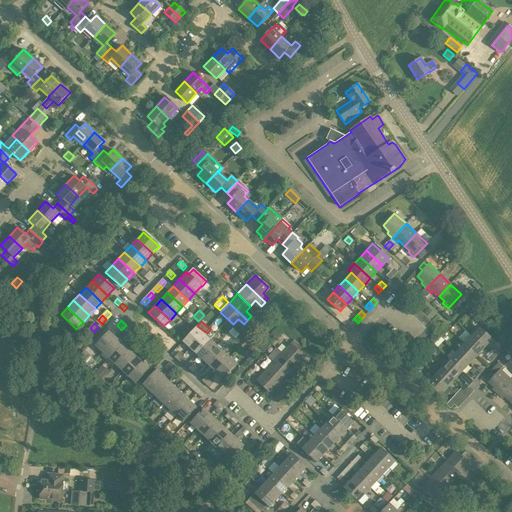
[(131,329),(126,325),(121,330),(126,334),(131,329)]
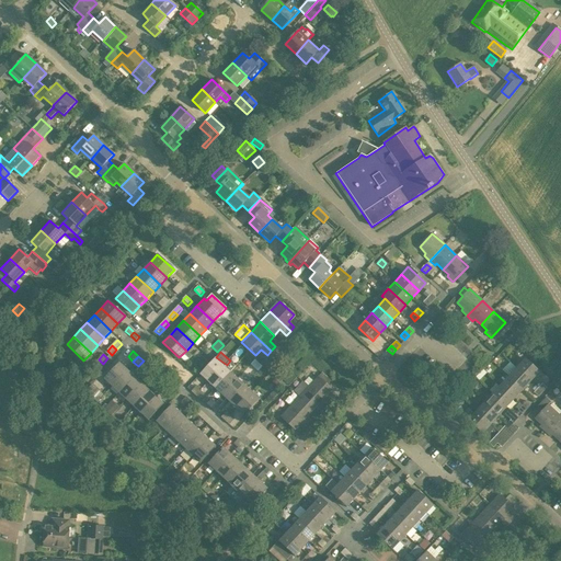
[(199,375),(207,382),(224,365),(215,357),(199,375)]
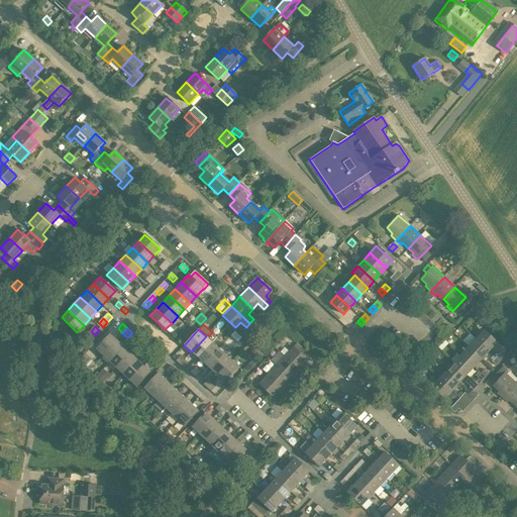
[(90,340),(95,335),(91,331),(86,336),(90,340)]
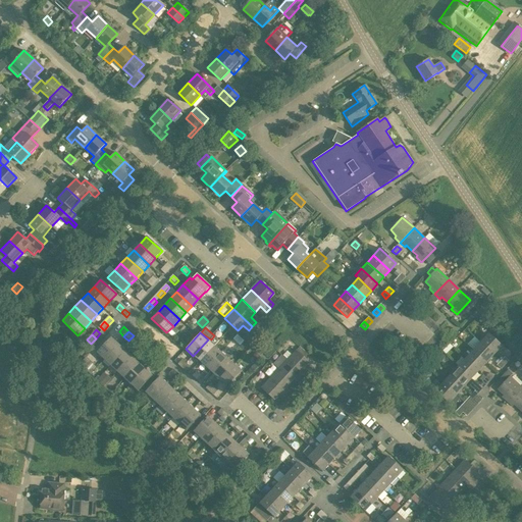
[(488,334),(480,343),(493,355),(502,347),(488,334)]
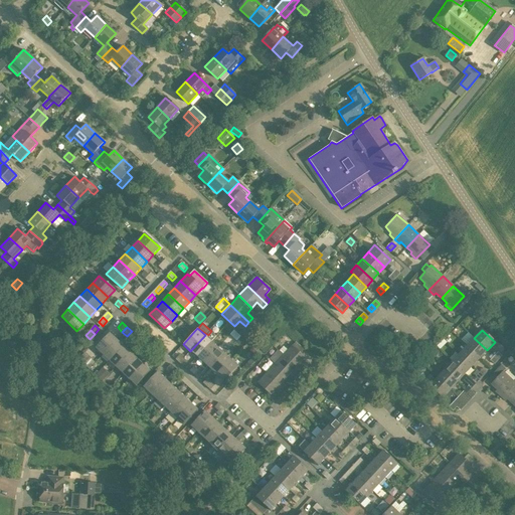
[(95,348),(103,355),(117,339),(109,332),(95,348)]
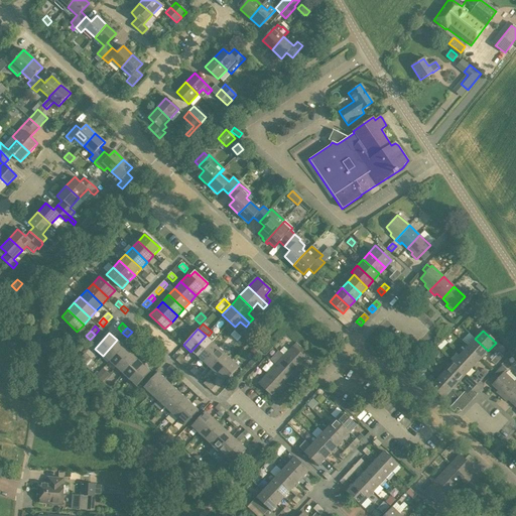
[(206,336),(190,352),(198,358),(212,343),(206,336)]
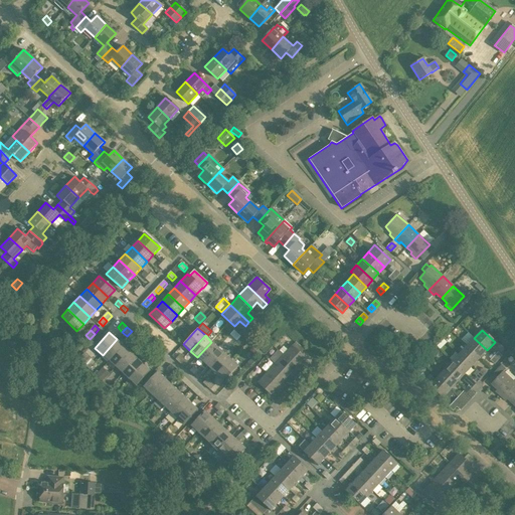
[(467,346),(480,358),(487,350),(474,338),(467,346)]
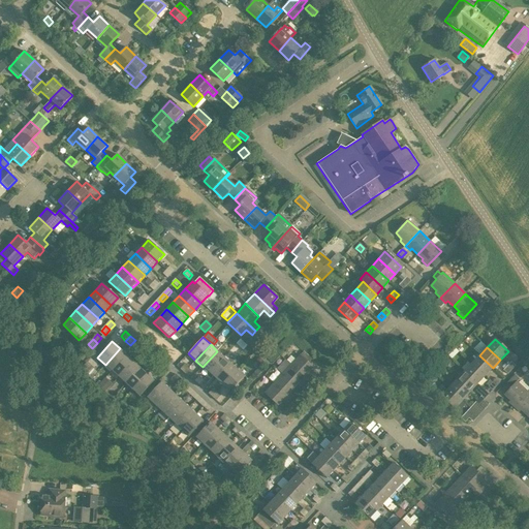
[(120,348),(105,365),(112,371),(126,355),(120,348)]
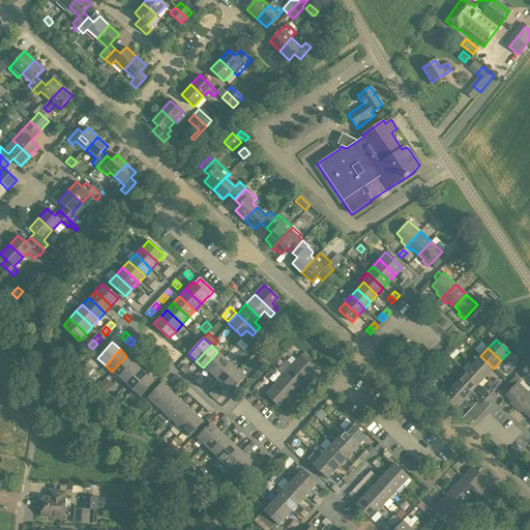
[(217,352),(203,367),(209,374),(225,358),(217,352)]
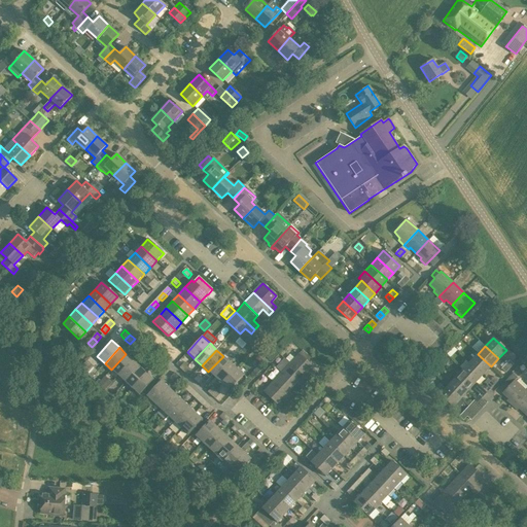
[(299,353),(289,363),(309,381),(312,377),(307,372),(312,365),(299,353)]
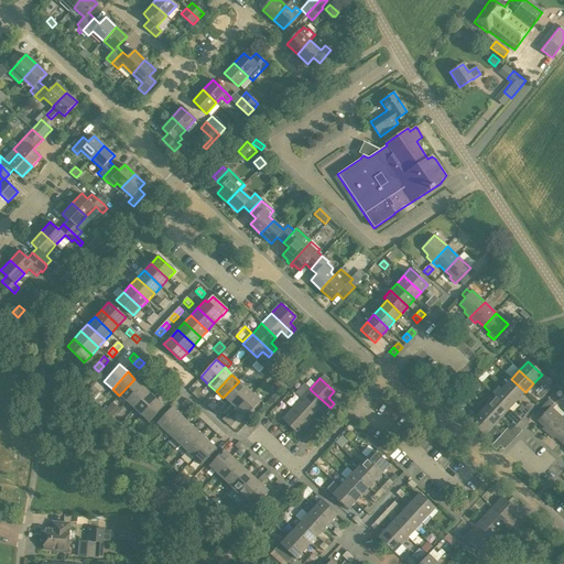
[(134,379),(119,396),(127,402),(142,386),(134,379)]
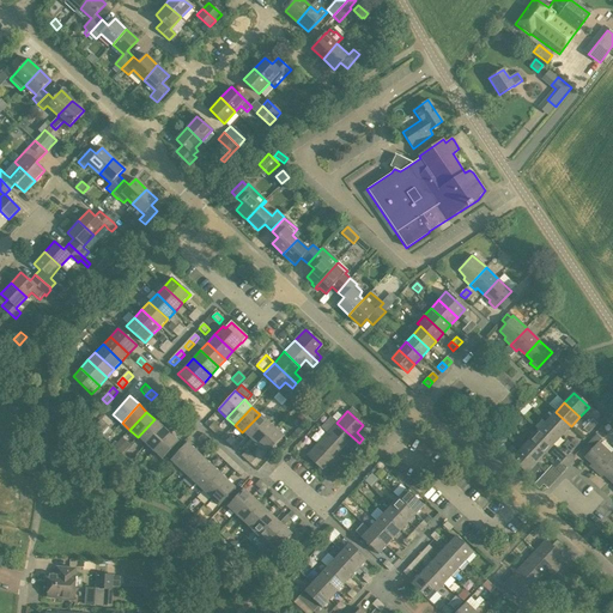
[(546,420),(562,436),(571,426),(556,412),(546,420)]
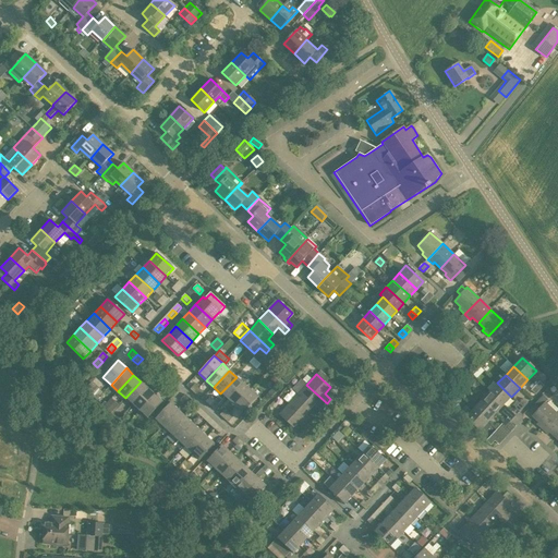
[(237,377),(220,393),(228,400),(243,384),(237,377)]
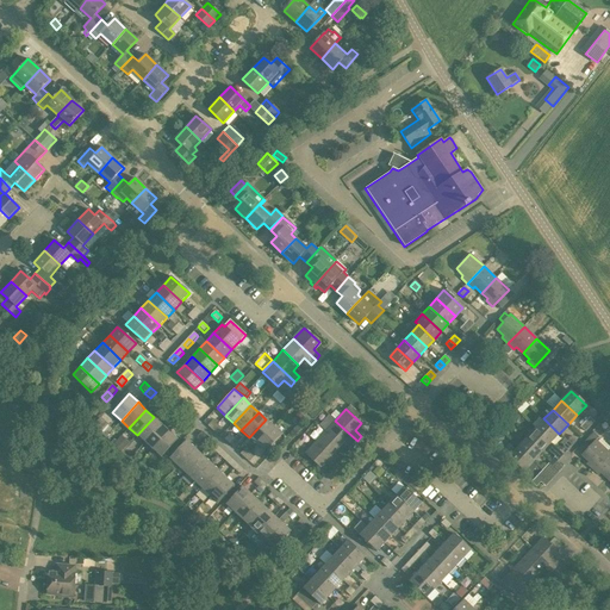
[(299,423),(305,417),(299,412),(294,418),(299,423)]
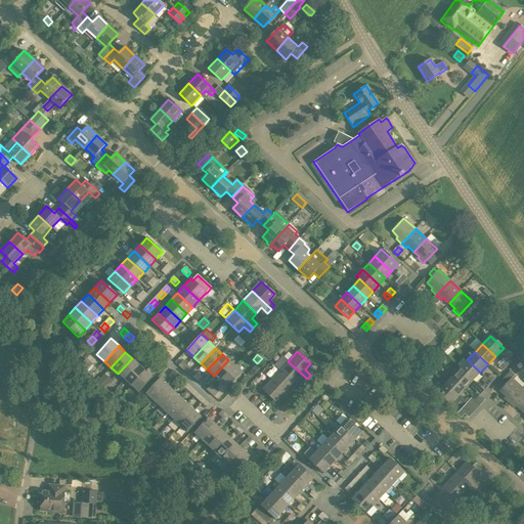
[(132,358),(118,374),(124,380),(139,364),(132,358)]
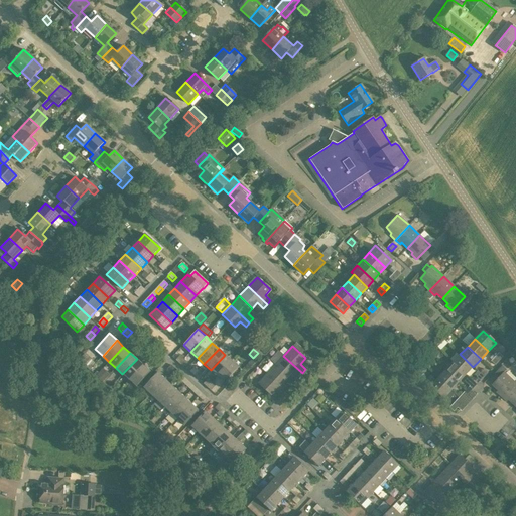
[(453,362),(466,375),(473,367),(460,354),(453,362)]
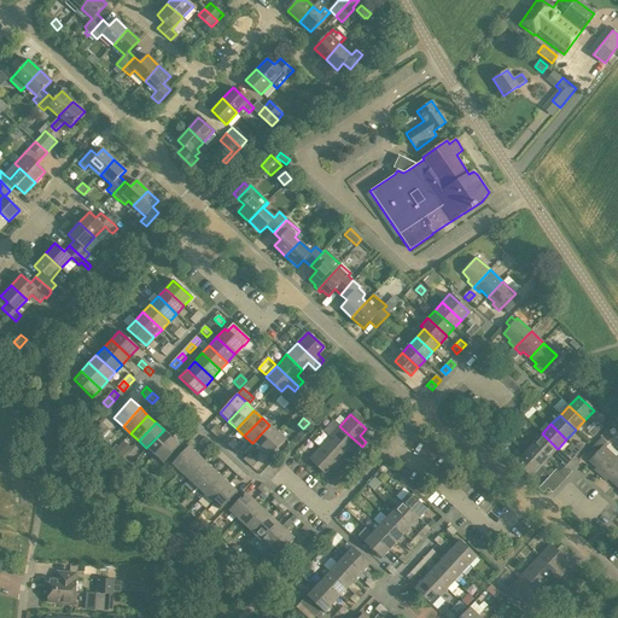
[(269,425),(252,443),(261,450),(278,432),(269,425)]
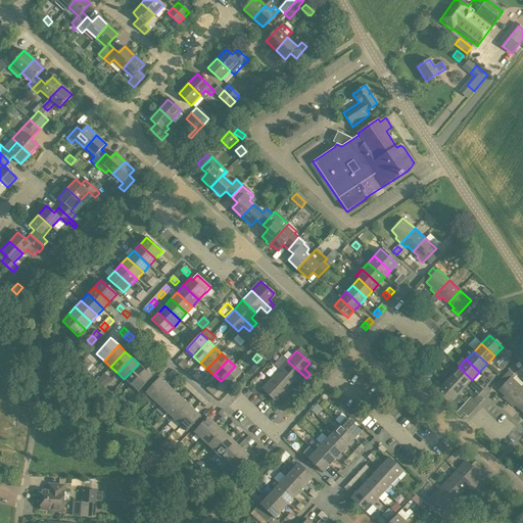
[(306,378),(287,361),(279,370),(292,382),(297,377),(302,382),(306,378)]
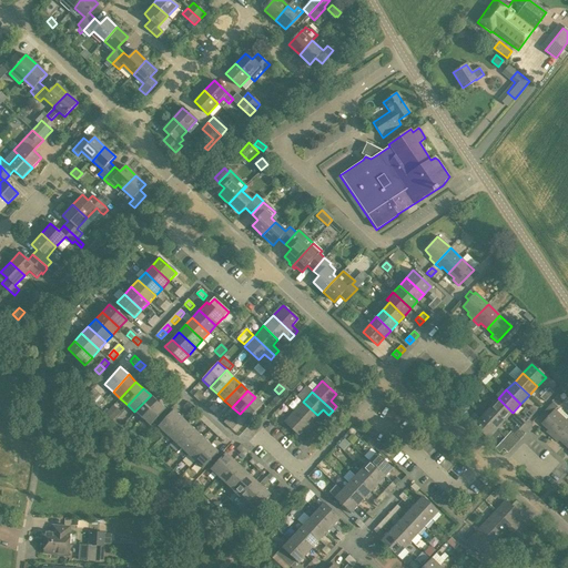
[(151,395),(134,412),(142,418),(158,402),(151,395)]
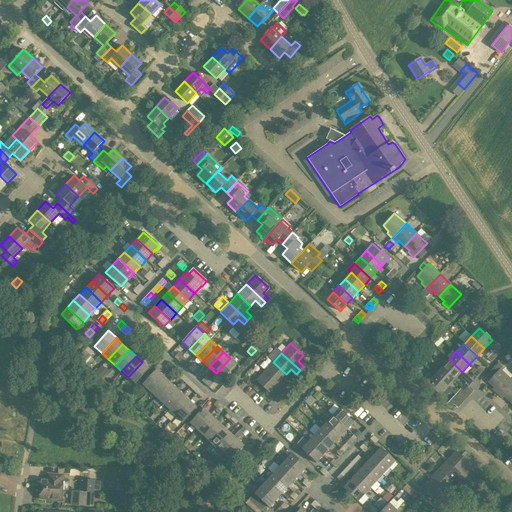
[(237,364),(230,358),(216,373),(222,379),(237,364)]
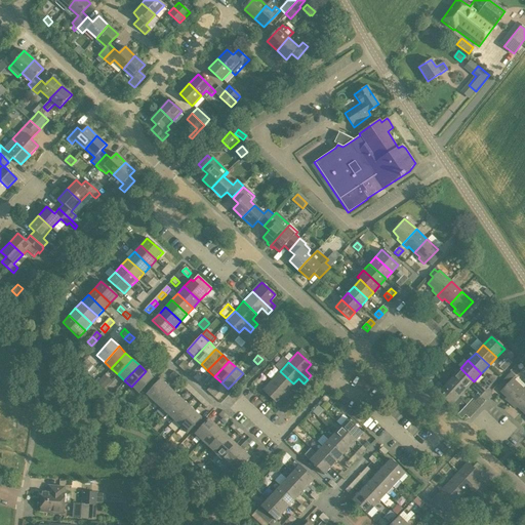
[(453,376),(467,390),(474,381),(460,368),(453,376)]
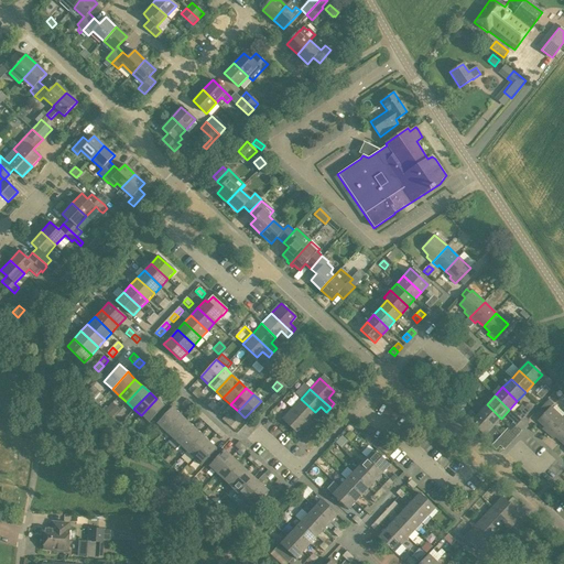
[(164,405),(156,399),(141,415),(149,423),(164,405)]
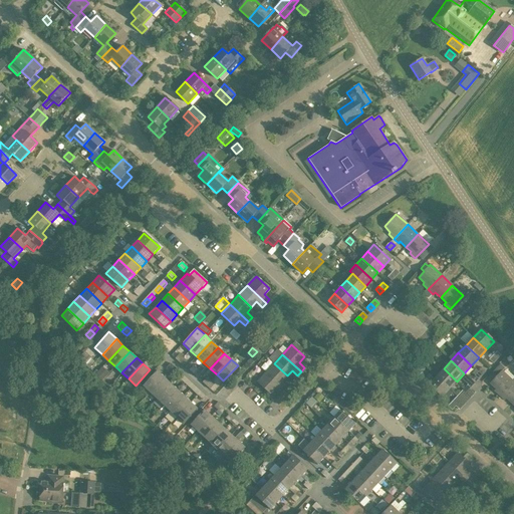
[(287,375),(274,363),(265,372),(284,390),(287,386),(282,380),(287,375)]
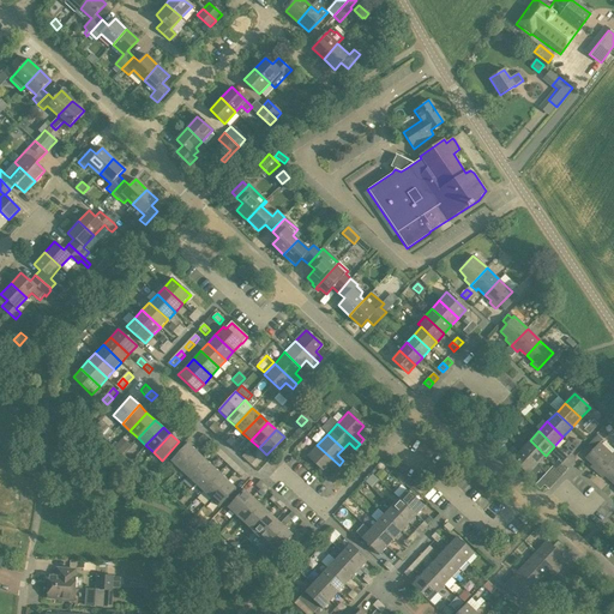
[(597,473),(613,456),(601,444),(603,441),(597,435),(588,445),(594,450),(585,458),(593,465),(591,467),(597,473)]
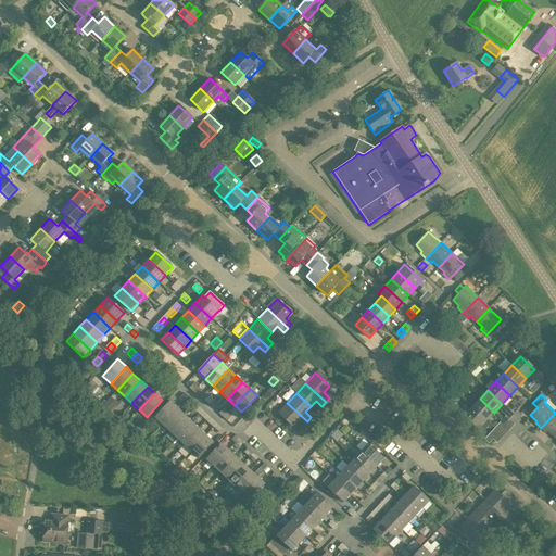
[(111,397),(103,406),(110,412),(117,404),(111,397)]
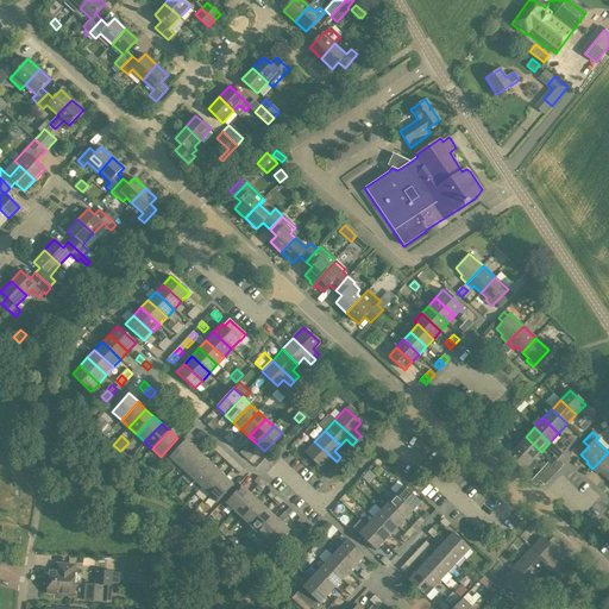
[(516,446),(532,460),(541,452),(526,437),(516,446)]
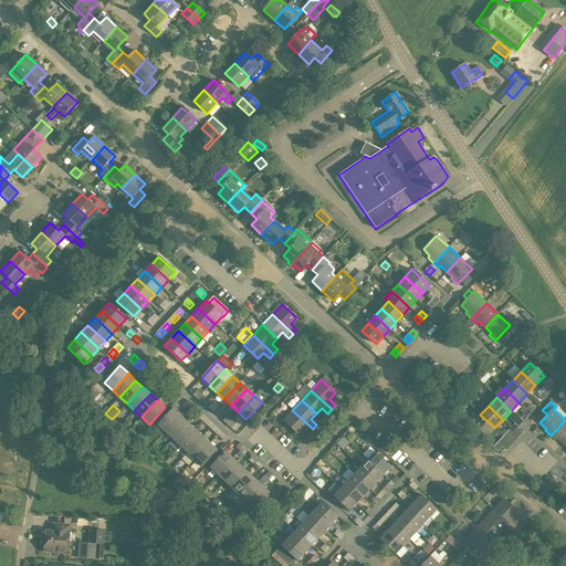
[(157,426),(165,433),(180,417),(173,409),(157,426)]
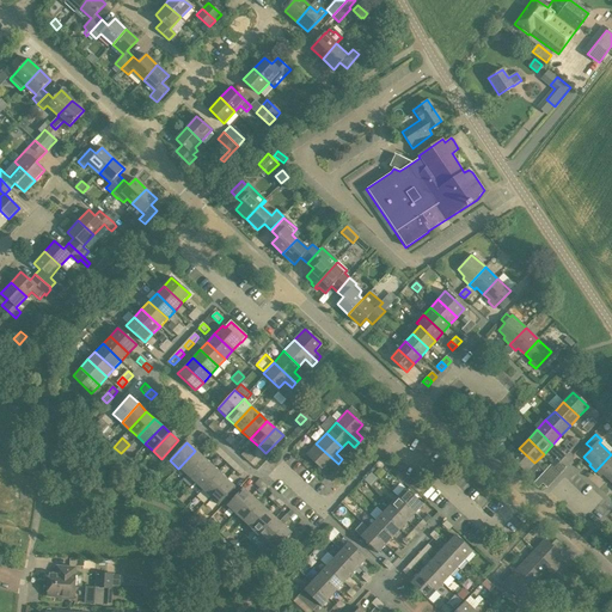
[(334,469),(338,464),(316,444),(305,456),(320,470),(328,463),(334,469)]
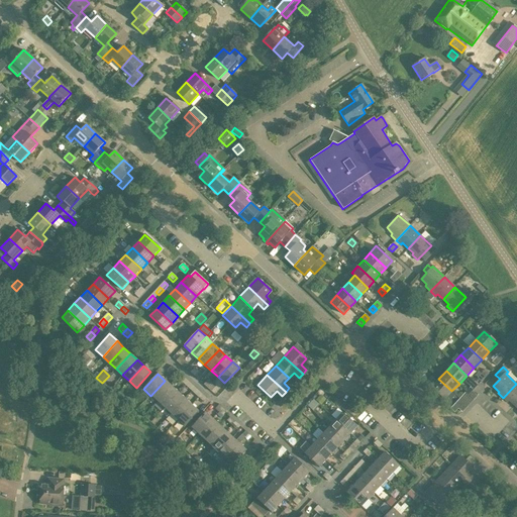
[(180,381),(185,386),(188,382),(184,378),(180,381)]
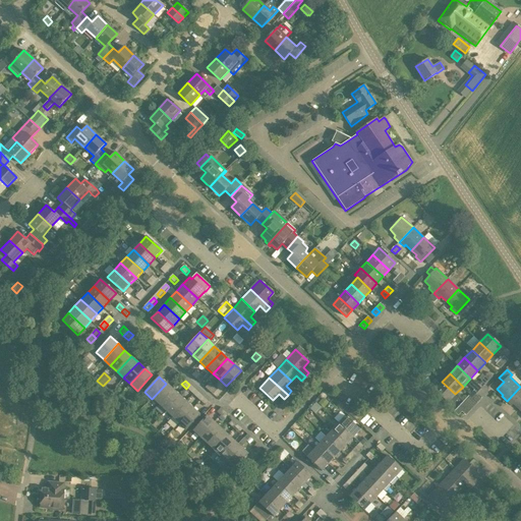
[(468,386),(474,391),(469,396),(477,404),(481,400),(476,395),(481,389),(473,381),(468,386)]
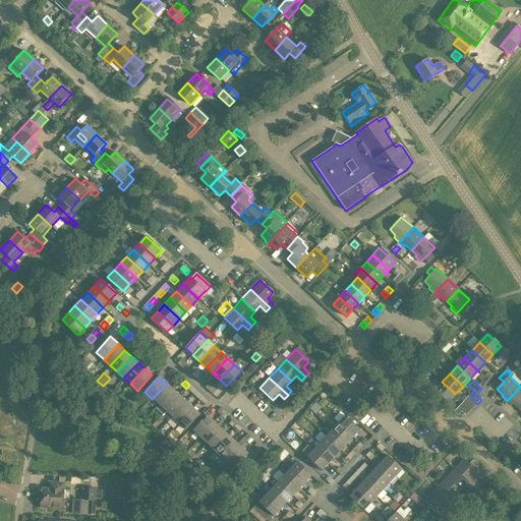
[(447,403),(455,394),(442,382),(433,391),(447,403)]
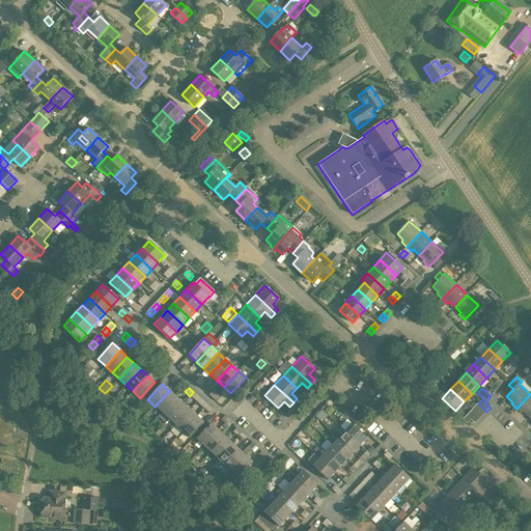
[(169,391),(155,407),(162,413),(176,397),(169,391)]
